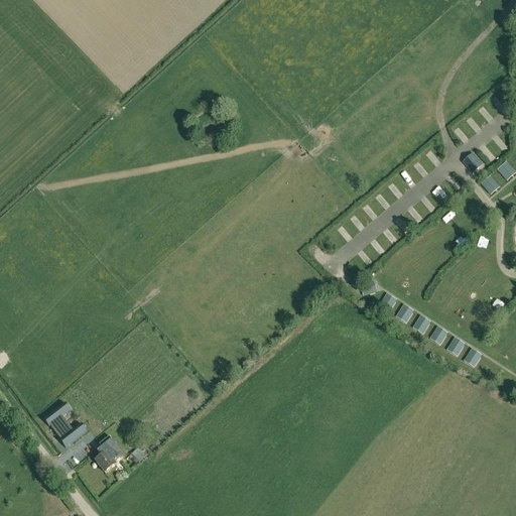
[(294,67),(292,72),(305,77),(307,73),(294,67)]
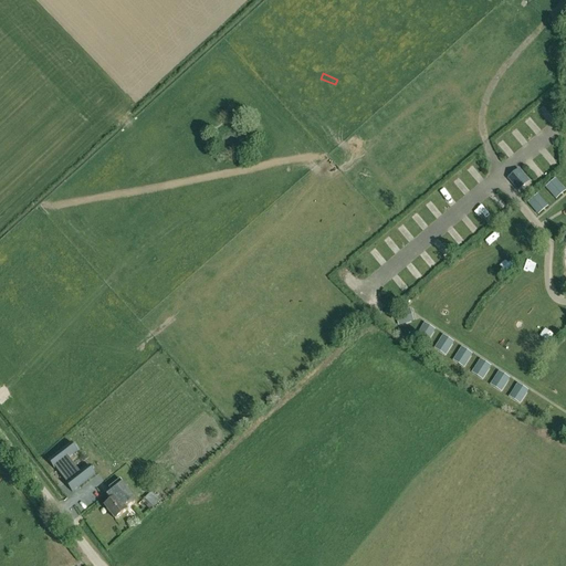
[(510,178),(520,189),(527,184),(517,173),(510,178)]
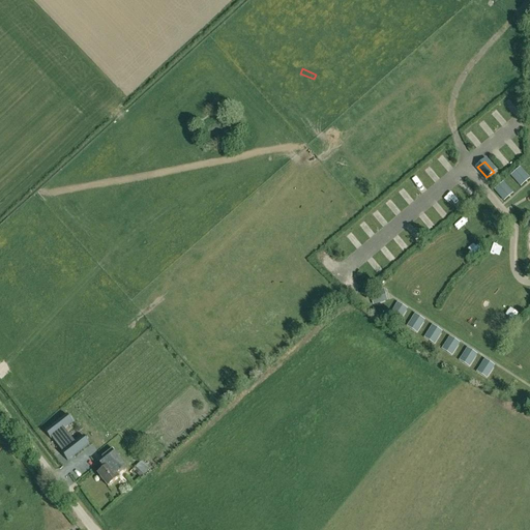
[(510,176),(520,187),(529,179),(520,168),(510,176)]
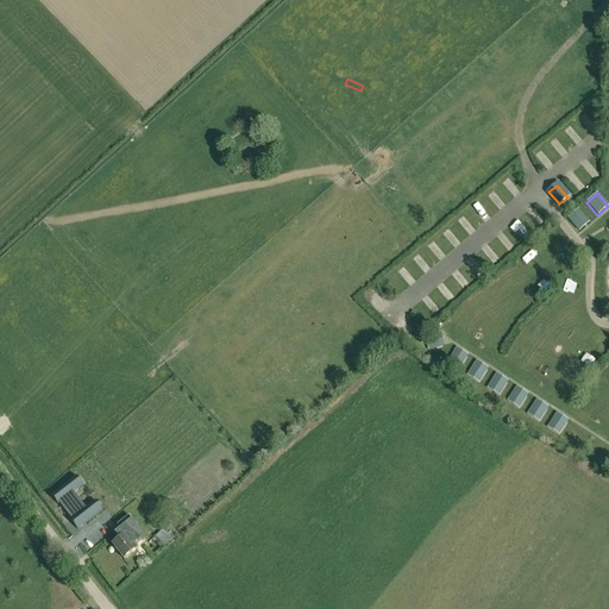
[(566,219),(578,232),(589,223),(577,209),(566,219)]
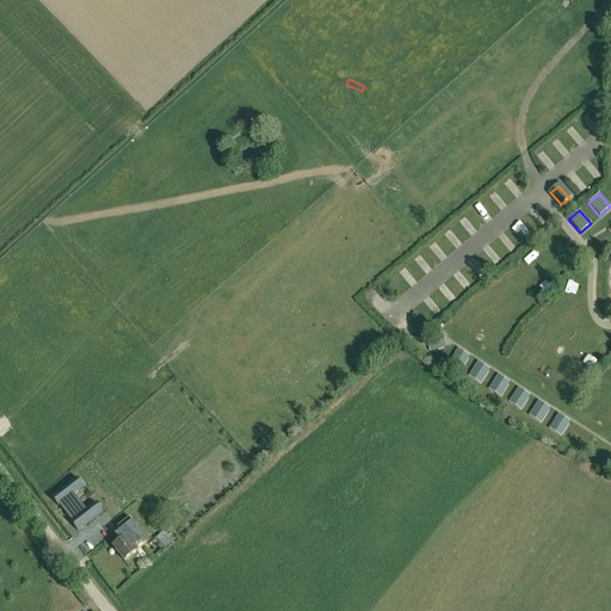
[(566,287),(571,291),(579,282),(574,277),(566,287)]
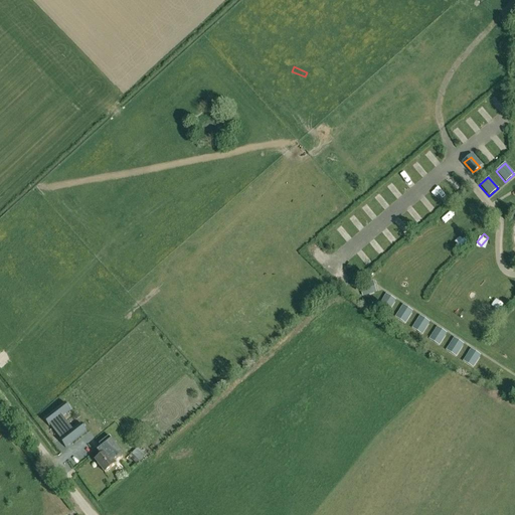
[(62,417),(70,411),(64,403),(43,419),(49,427),(50,426),(62,417)]
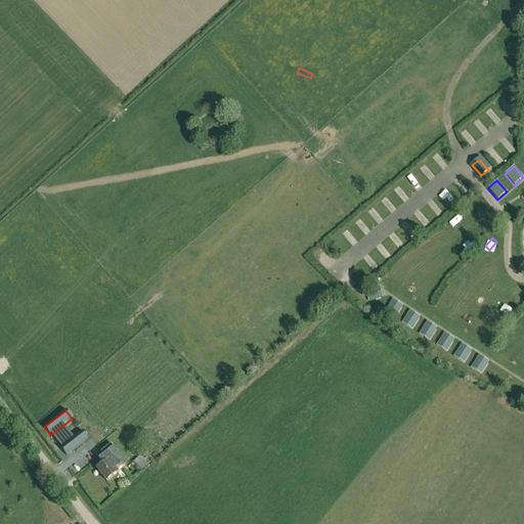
[(61,447),(60,448),(67,456),(88,439),(82,431),(74,438),(61,447)]
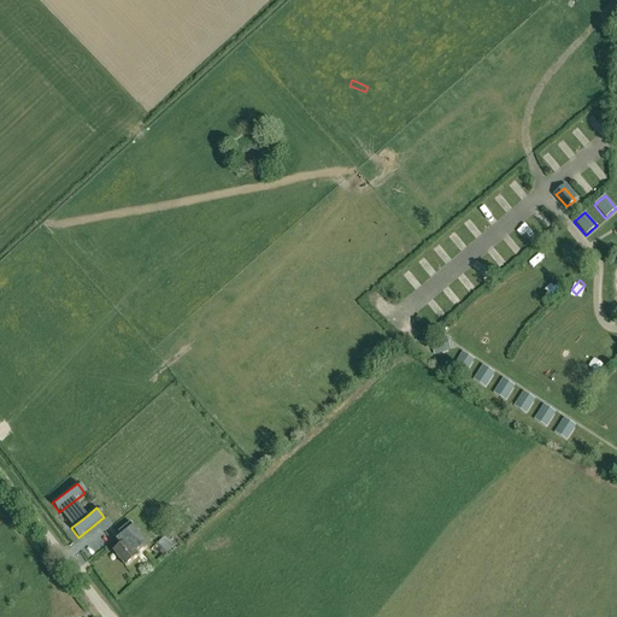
[(127,542),(115,553),(125,568),(139,557),(135,552),(142,547),(137,541),(142,538),(130,524),(119,534),(127,542)]
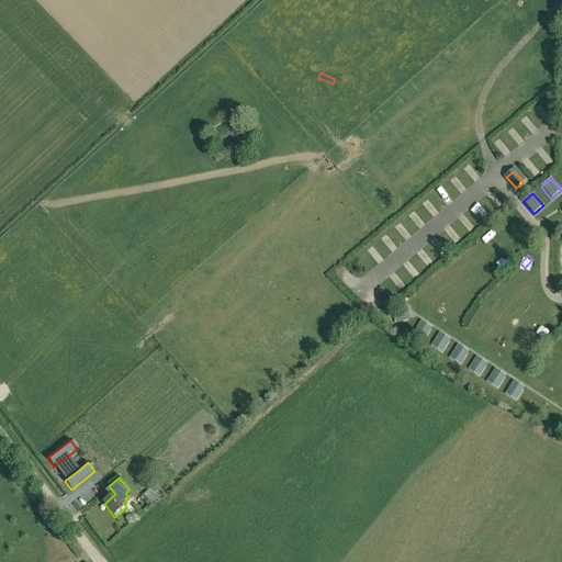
[(137,507),(145,503),(141,495),(133,499),(137,507)]
